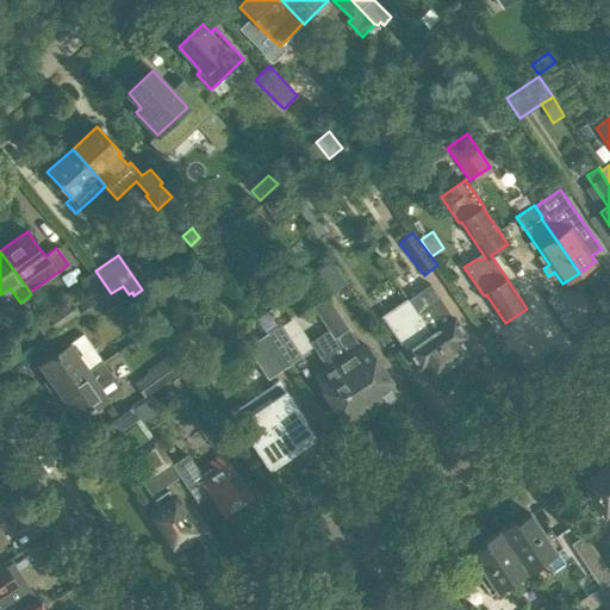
[(334,294),(348,285),(330,261),(317,271),(334,294)]
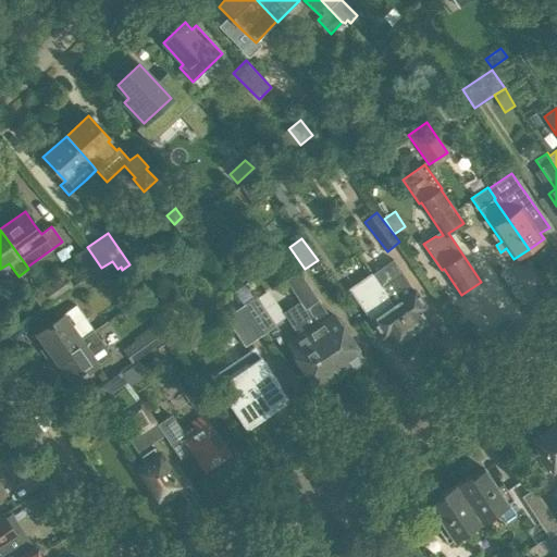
[(91,275),(101,268),(87,247),(75,256),(89,275),(91,274),(91,275)]
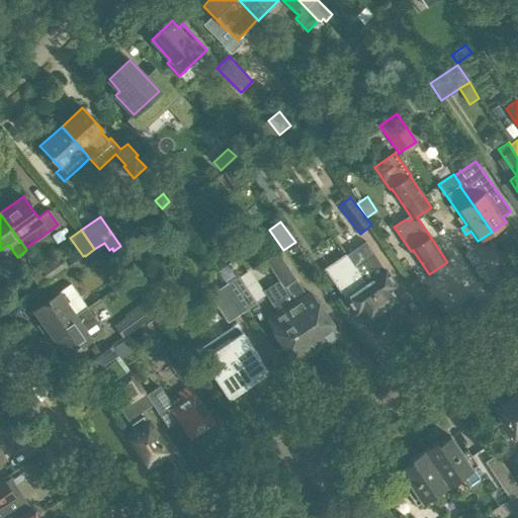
[(384,270),(365,242),(346,255),(354,267),(383,310),(398,299),(392,289),(397,286),(385,270),(384,270)]
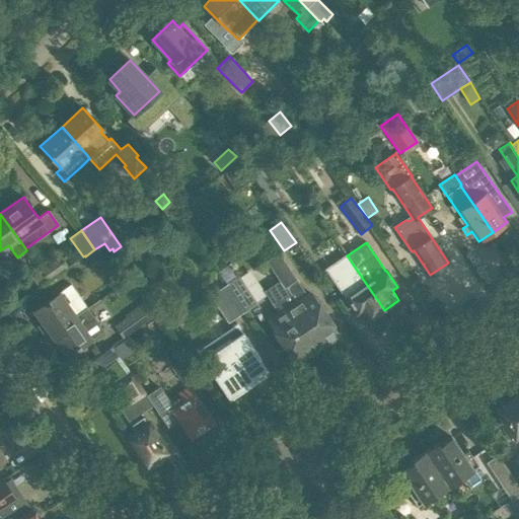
[(109,250),(104,243),(94,249),(85,256),(92,266),(114,251),(113,248),(109,250)]
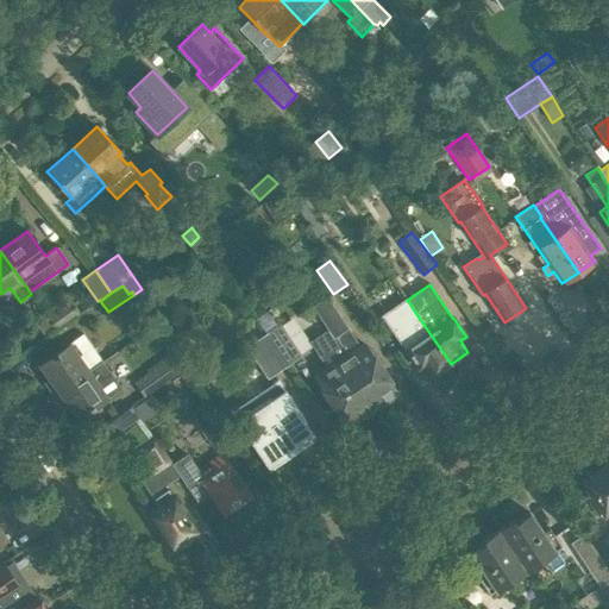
[(81,314),(69,297),(46,313),(45,311),(33,319),(46,338),(81,314)]
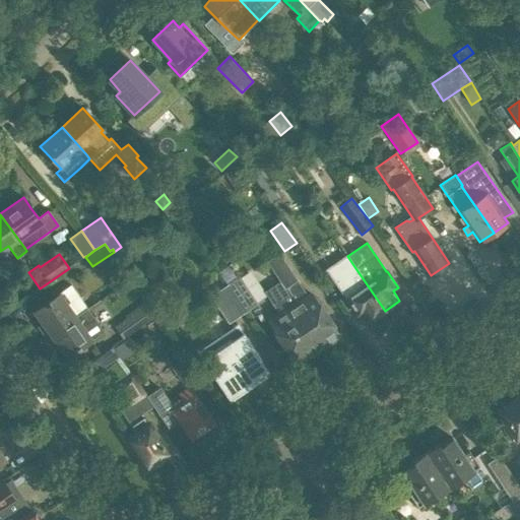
[(279,254),(268,261),(281,281),(279,282),(283,288),(286,285),(325,343),(327,341),(331,343),(337,340),(336,335),(339,334),(314,296),(309,299),(279,254)]
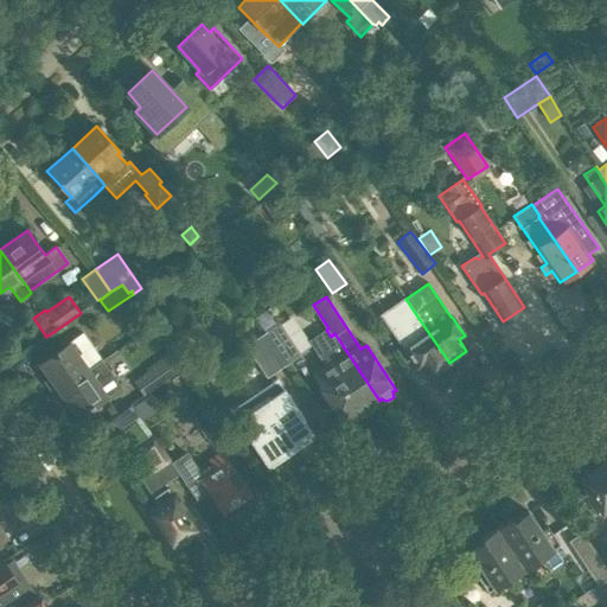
[(432,375),(449,363),(415,313),(393,328),(406,347),(406,349),(419,366),(423,363),(432,375)]
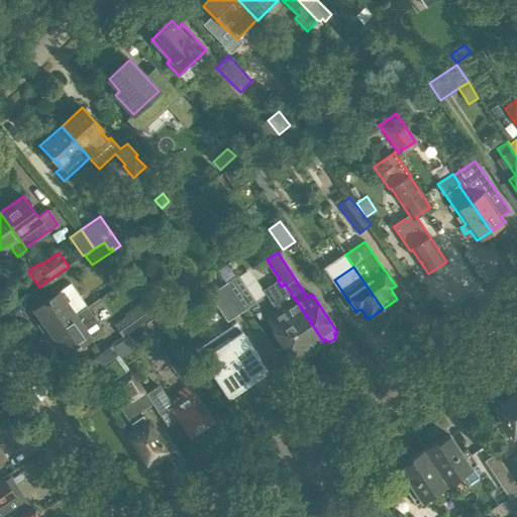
[(244,311),(257,303),(238,275),(225,284),(244,311)]
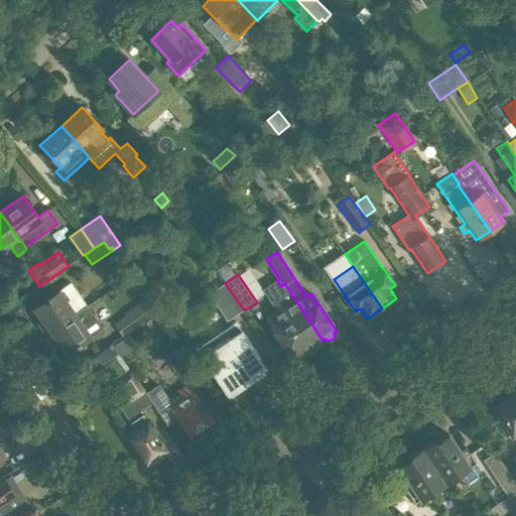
[(281,286),(277,280),(267,286),(275,298),(271,301),(279,314),(268,321),(293,360),(297,357),(301,359),(308,354),(308,350),(323,341),(284,283),(281,286)]
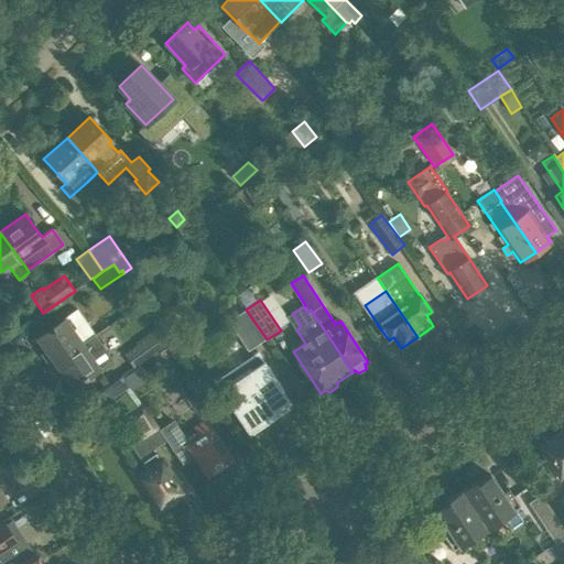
[(50,366),(95,334),(77,308),(38,337),(47,351),(42,356),(50,366)]
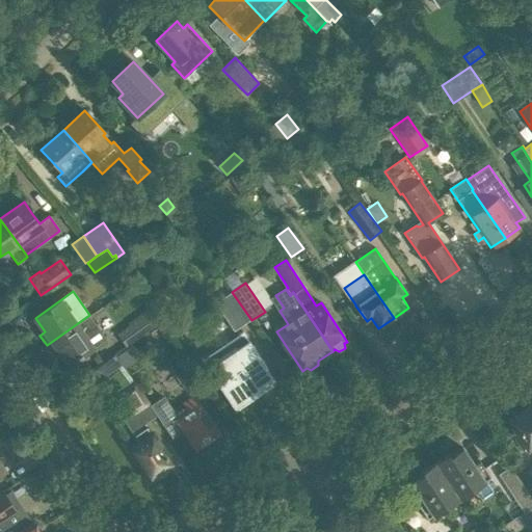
[(234,331),(251,320),(232,292),(215,303),(234,331)]
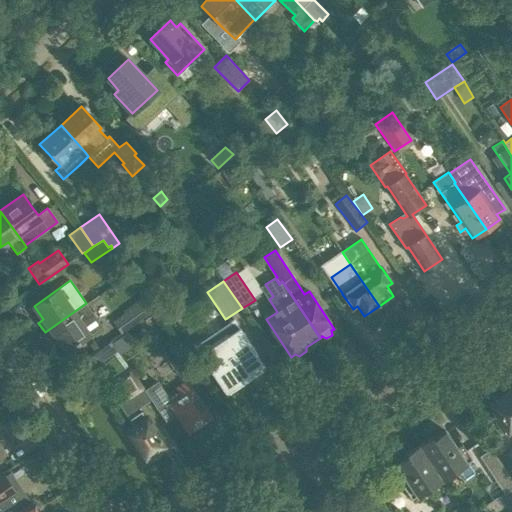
[(121,334),(152,312),(144,300),(113,322),(121,334)]
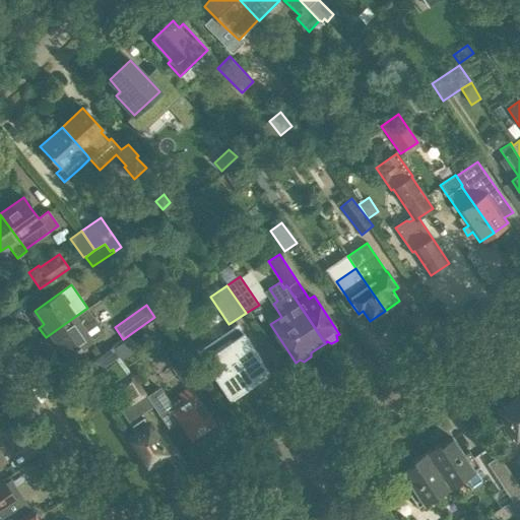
[(95,341),(105,335),(103,332),(104,331),(87,308),(46,337),(52,347),(57,343),(67,358),(92,340),(91,339),(93,338),(95,341)]
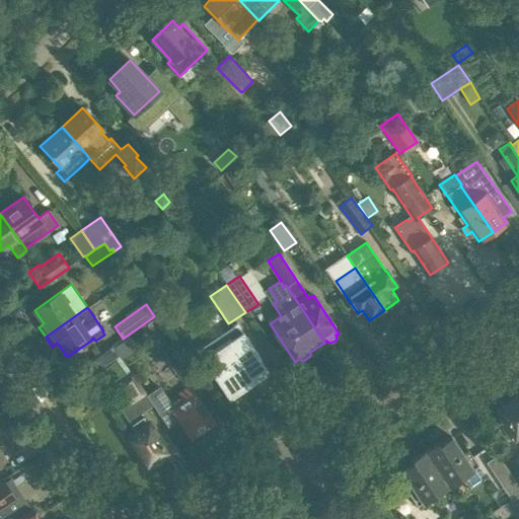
[(237,324),(197,352),(229,400),(270,373),(237,324)]
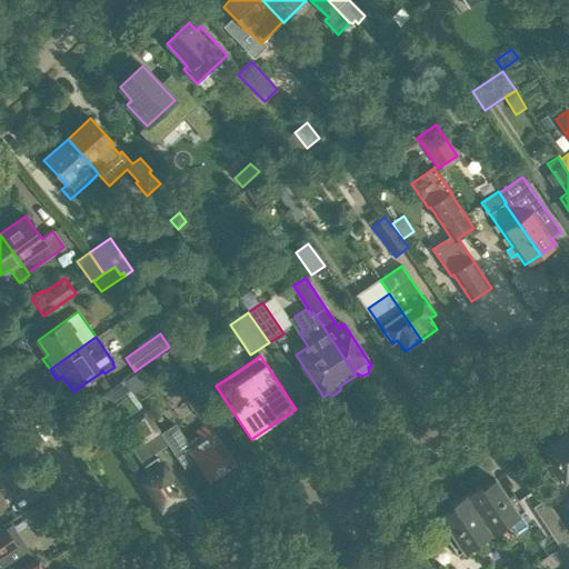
[(135,395),(150,383),(141,370),(125,381),(130,389),(135,395)]
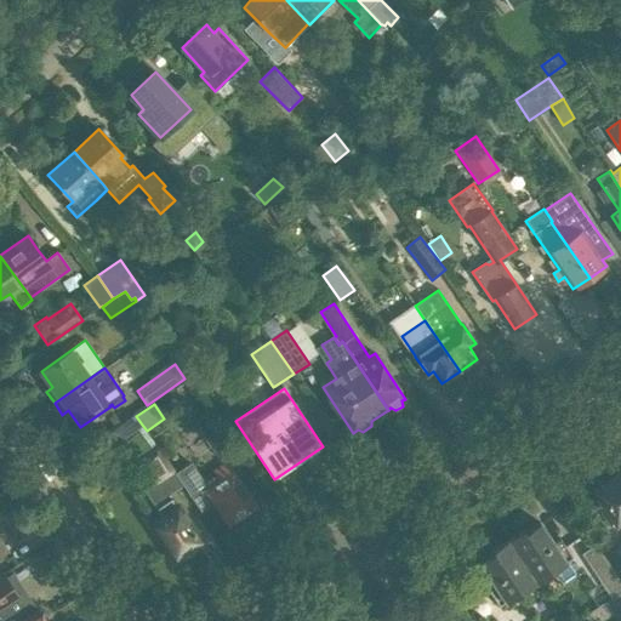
[(211,414),(195,423),(218,459),(234,448),(211,414)]
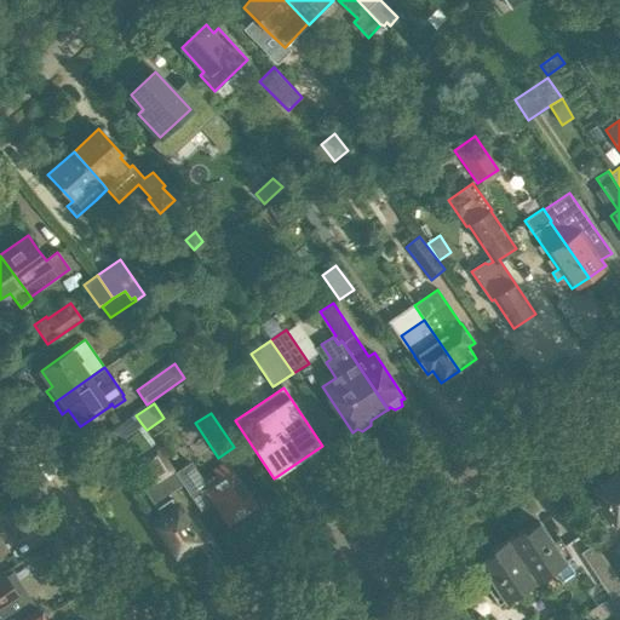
[(130,432),(142,424),(136,415),(124,424),(130,432)]
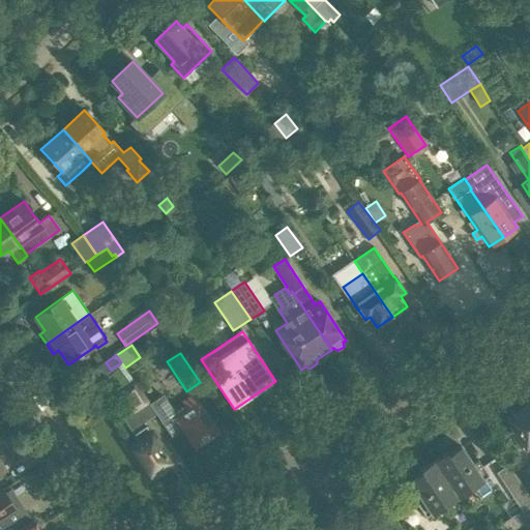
[(134,380),(117,391),(133,413),(124,419),(140,442),(128,449),(138,463),(140,461),(150,475),(154,472),(158,473),(165,468),(166,465),(171,462),(146,425),(145,425),(143,422),(155,413),(148,403),(149,403),(134,380)]
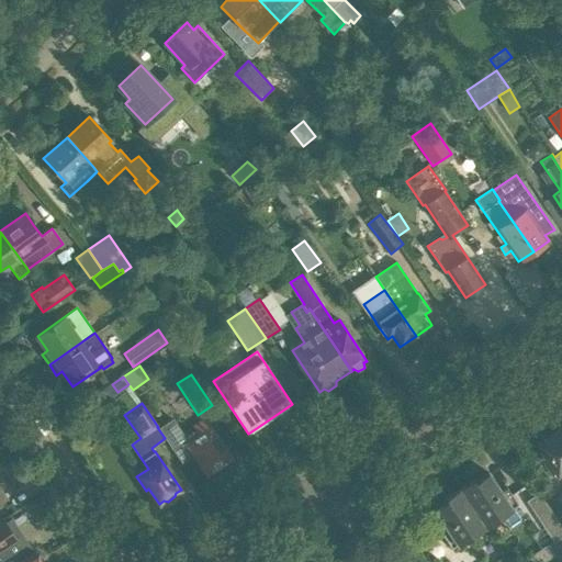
[(210,426),(204,419),(193,426),(199,434),(184,442),(208,475),(233,458),(211,426),(210,426)]
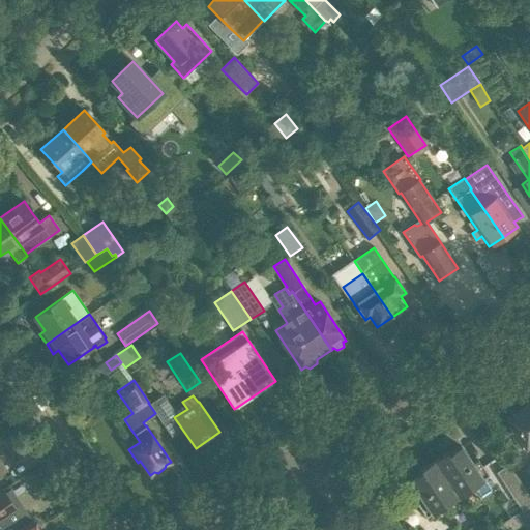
[(509,417),(507,419),(516,432),(511,435),(522,450),(529,443),(529,410),(526,406),(518,411),(516,410),(509,414),(509,417)]
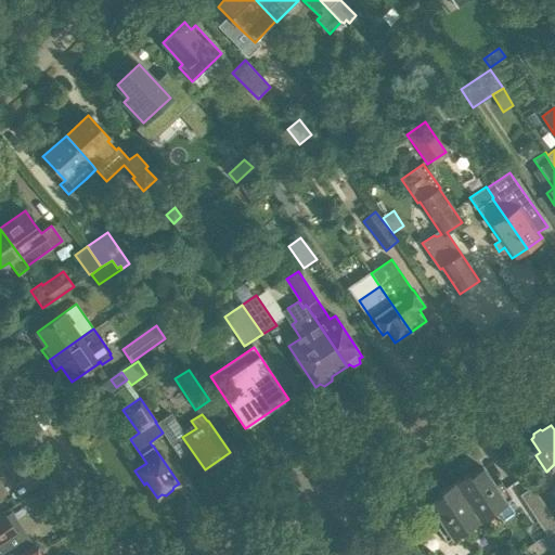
[(494,486),(482,467),(469,476),(467,473),(454,481),(480,520),(506,504),(505,502),(511,498),(500,481),(494,486)]
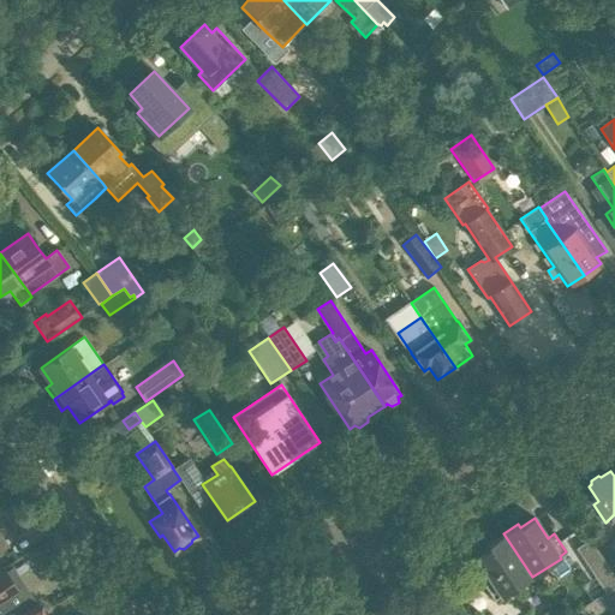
[(501,597),(532,577),(503,533),(487,544),(489,547),(475,556),(488,577),(482,581),(494,599),(500,596),(501,597)]
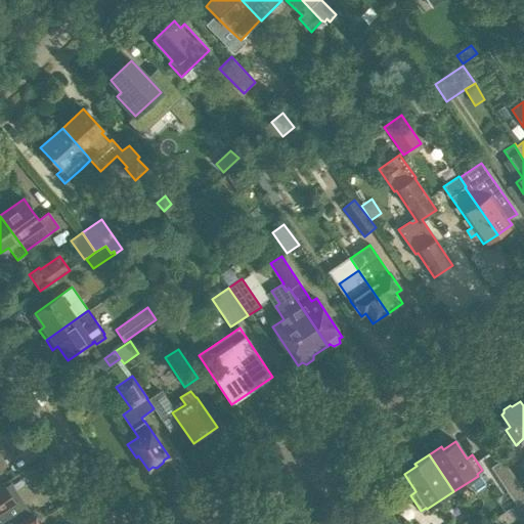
[(523,483),(523,459),(513,467),(523,483)]
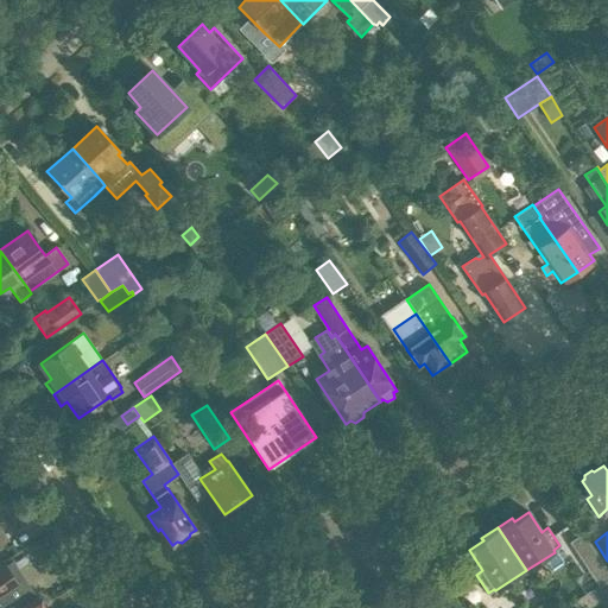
[(599,586),(607,578),(607,569),(584,533),(570,543),(599,586)]
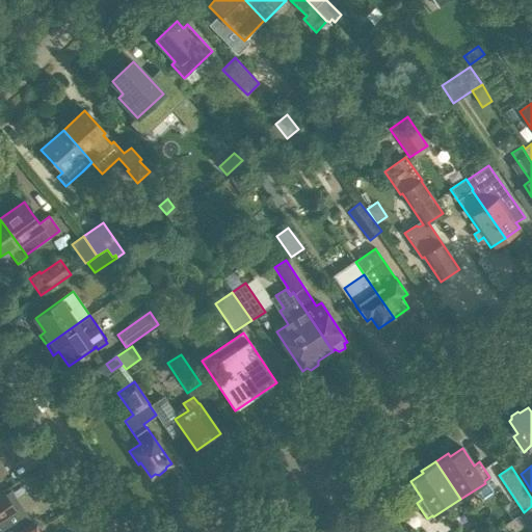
[(0,522),(16,512),(3,495),(0,496),(0,522)]
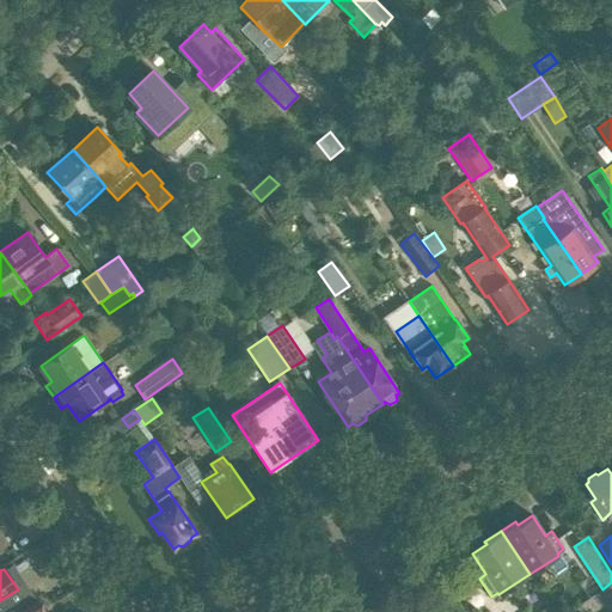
[(606,607),(611,603),(611,582),(603,589),(603,591),(597,594),(597,593),(577,607),(580,611),(593,611),(604,605),(606,607)]
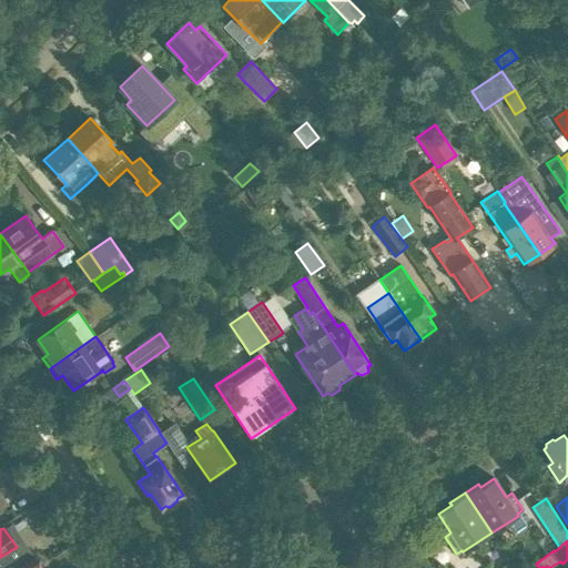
[(41,567),(36,558),(20,567),(41,567)]
